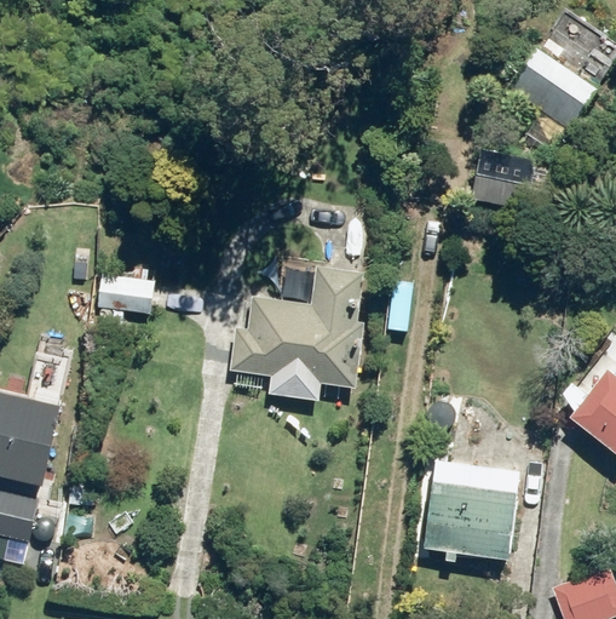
[(534,46),(505,90),(569,131),(597,86),(534,46)]
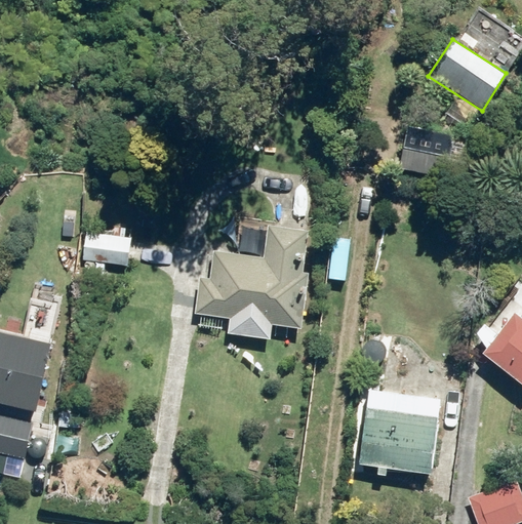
[(402,169),(445,175),(449,144),(406,137),(402,169)]
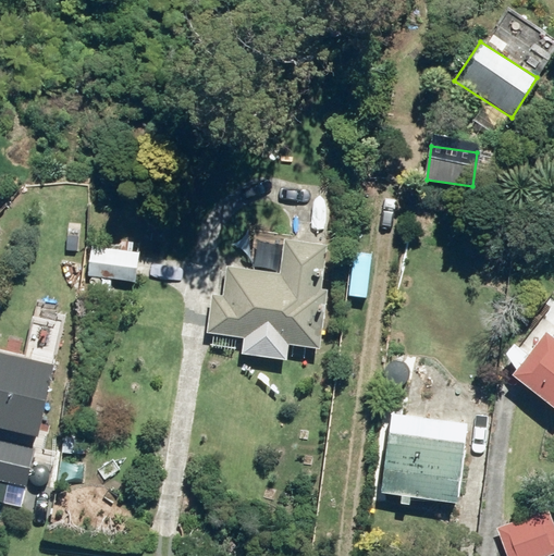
[(325,245),(284,241),(280,274),(225,267),(222,298),(210,296),(206,334),(317,348),(325,279),(321,279),(325,245)]
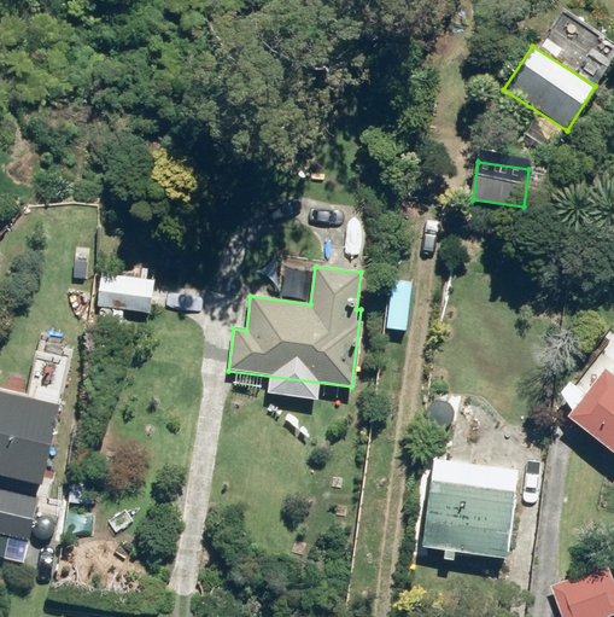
[(152,280),(99,274),(95,308),(148,314),(152,280)]
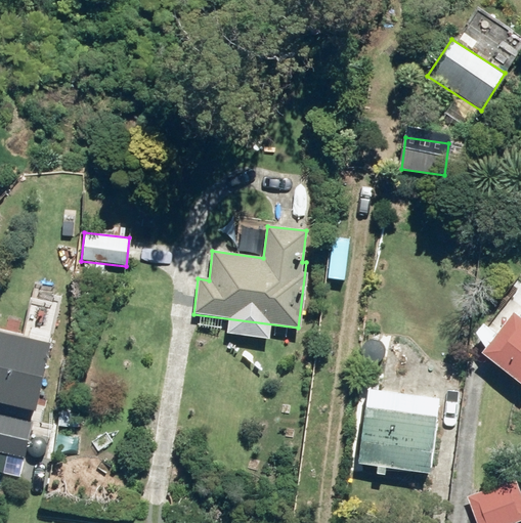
[(481,352),(520,383),(520,317),(513,311),(481,352)]
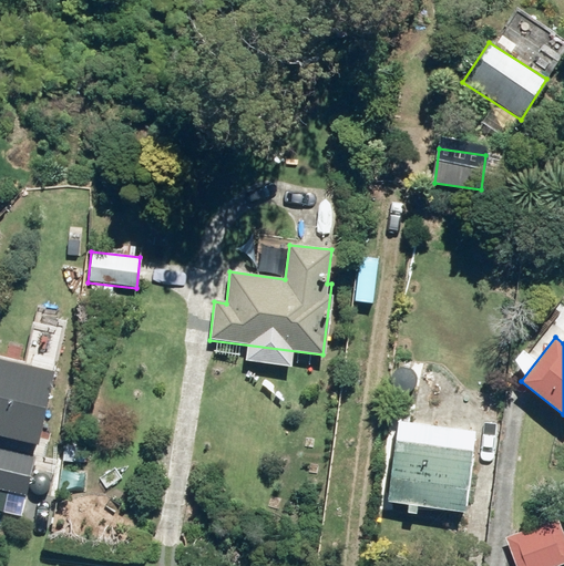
[(0,434),(39,443),(55,370),(0,357),(0,434)]
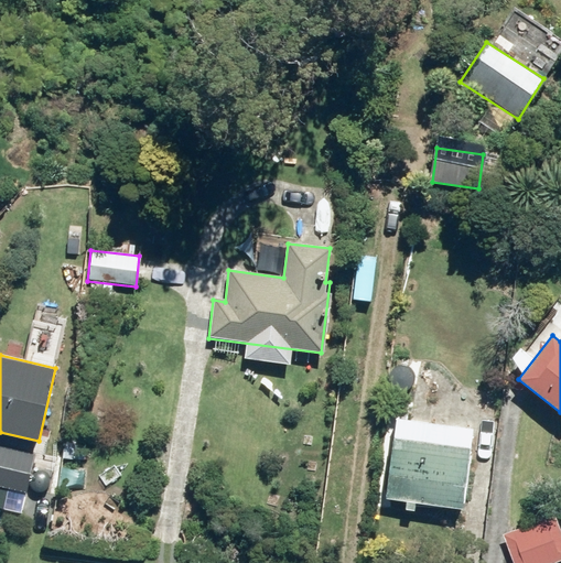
[(385,499),(462,509),(472,430),(395,420),(385,499)]
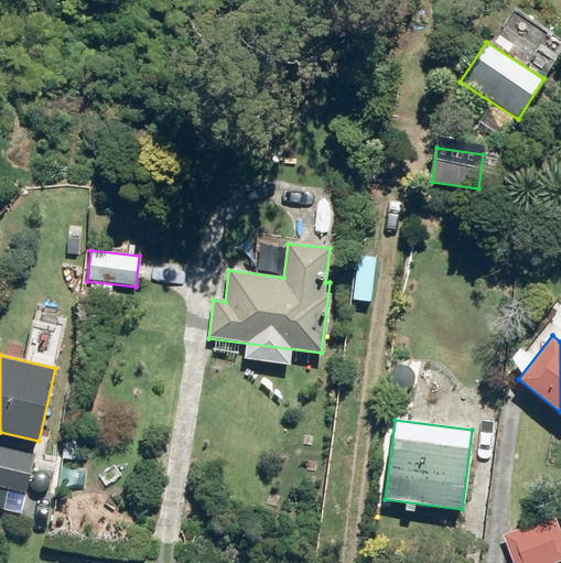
[(552,562),(560,560),(560,531),(556,516),(502,533),(511,562),(552,562)]
